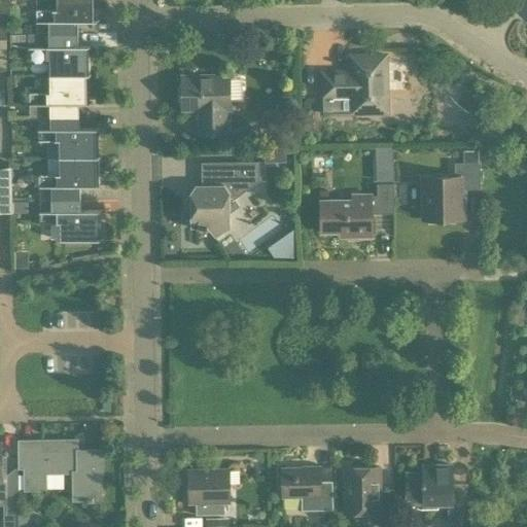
[(97,0),(56,0),(56,10),(37,10),(37,23),(24,23),(24,28),(14,29),(15,37),(29,36),(77,36),(77,22),(97,22),(97,0)]
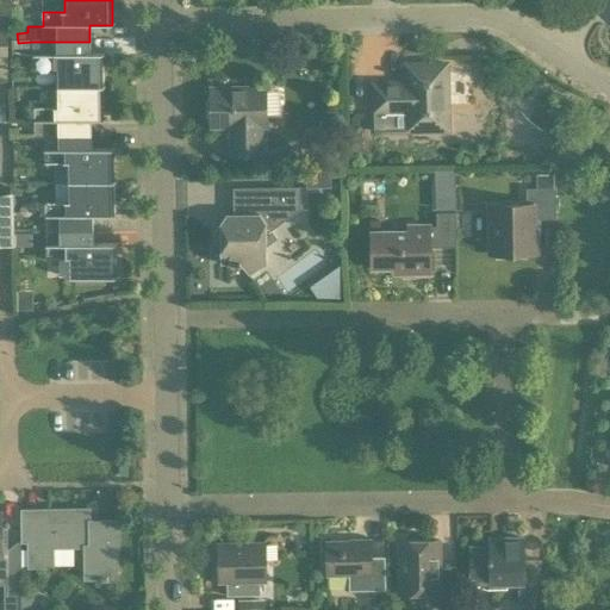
[(11,2),(0,1),(0,14),(12,14),(11,2)]
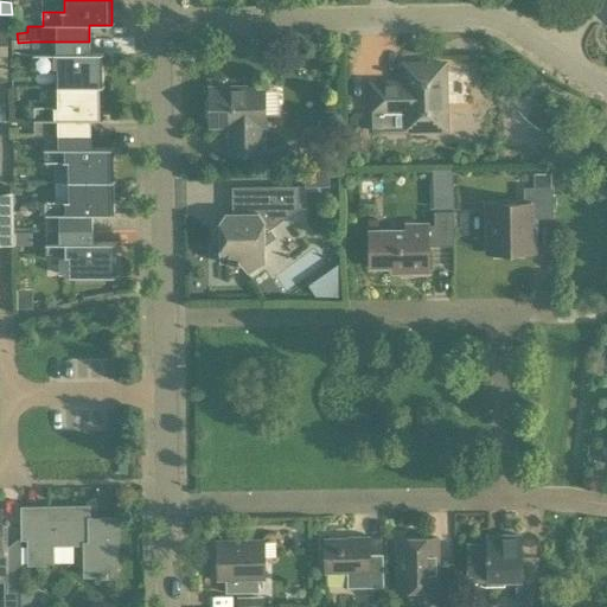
[(89,42),(33,42),(33,69),(58,69),(58,88),(102,88),(102,55),(89,55),(89,42)]
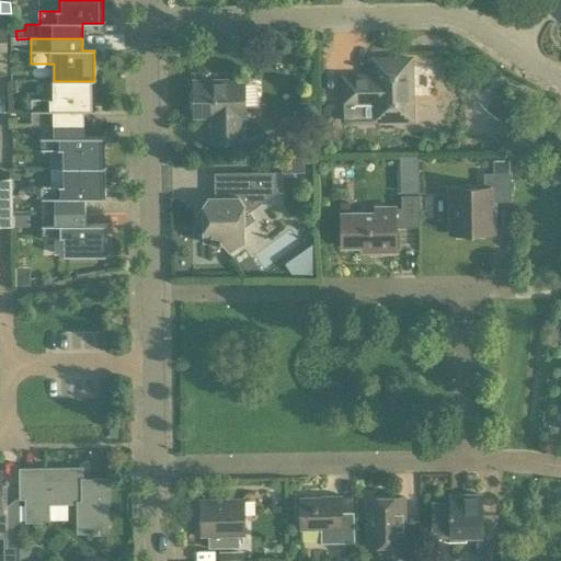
[(380,101),(380,119),(413,119),(412,57),(373,58),(374,77),(344,77),(344,102),(380,101)]
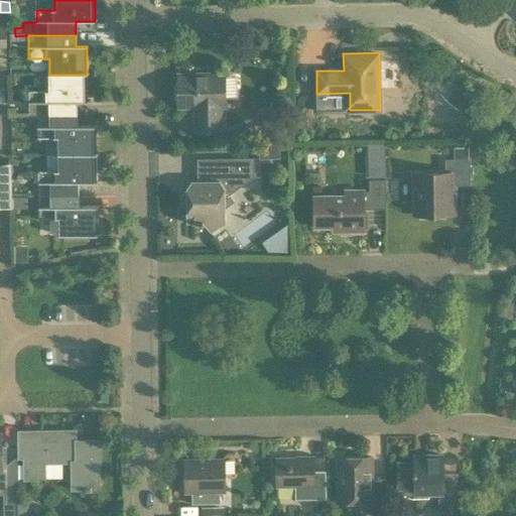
[(87,75),(49,75),(49,92),(29,92),(29,116),(36,115),(77,114),(77,103),(88,103),(87,75)]
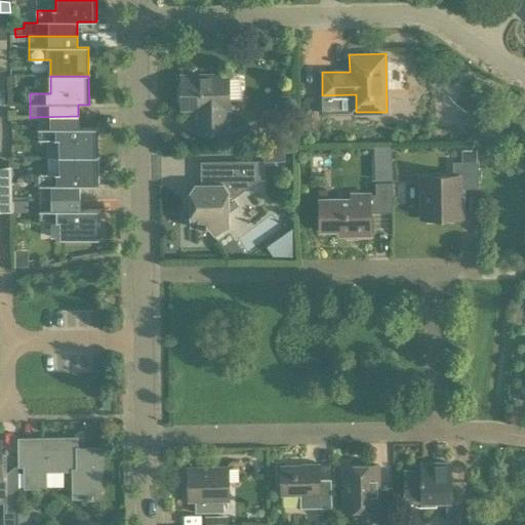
[(225,133),(225,109),(230,109),(229,76),(182,77),(183,110),(200,110),(200,134),(225,133)]
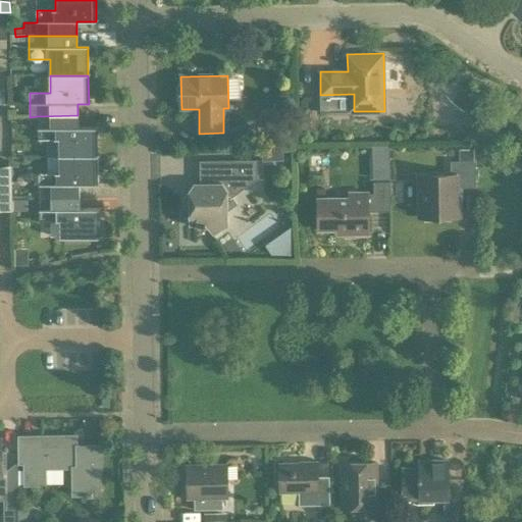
[(77,115),(37,116),(38,128),(38,141),(58,141),(59,157),(98,156),(98,127),(77,127),(77,115)]
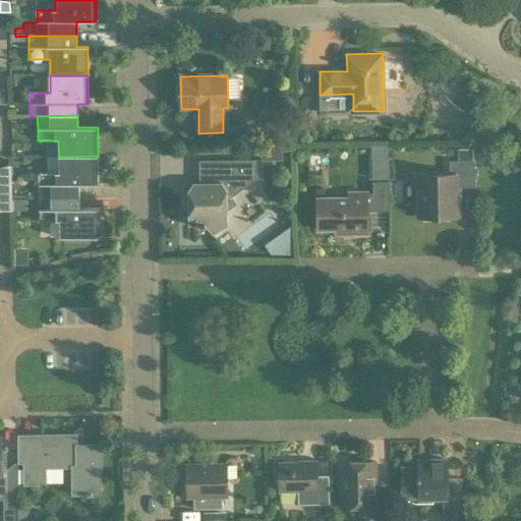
[(371,147),(371,163),(388,162),(388,146),(371,147)]
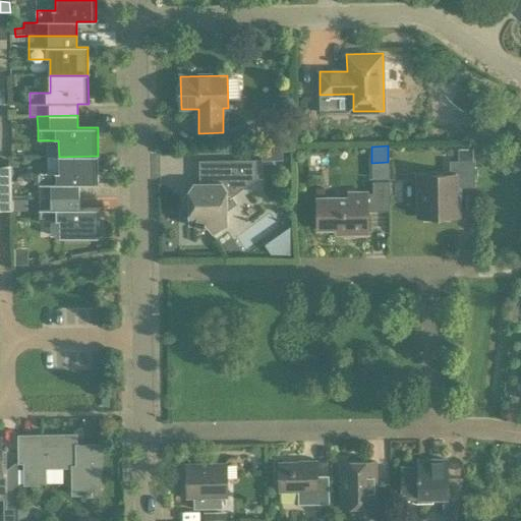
[(282,160),(282,151),(262,152),(262,161),(282,160)]
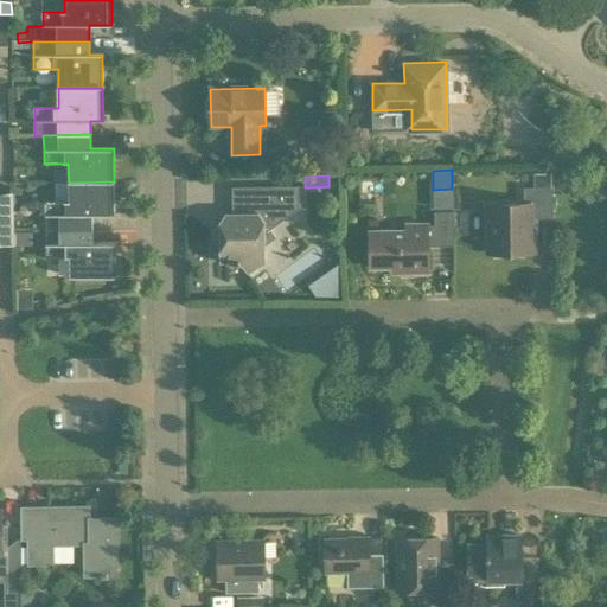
[(114,181),(69,183),(69,202),(45,202),(45,231),(93,230),(91,216),(114,216),(114,181)]
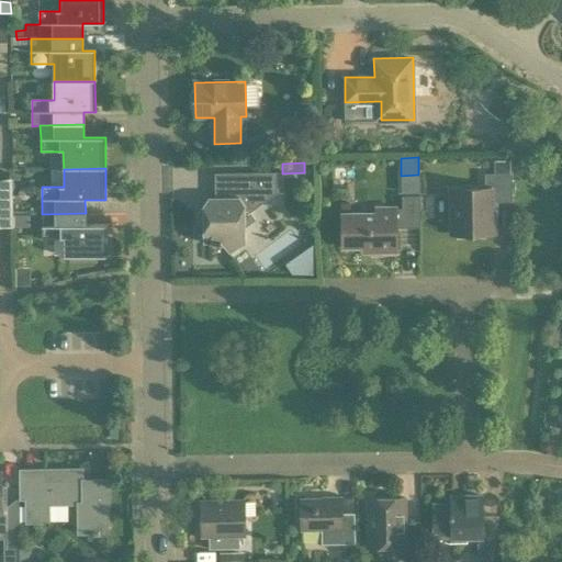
[(214,175),(214,198),(209,198),(197,215),(203,220),(203,244),(218,244),(220,246),(223,244),(229,255),(246,244),(246,227),(256,220),(251,213),(277,194),(277,172),(214,175)]
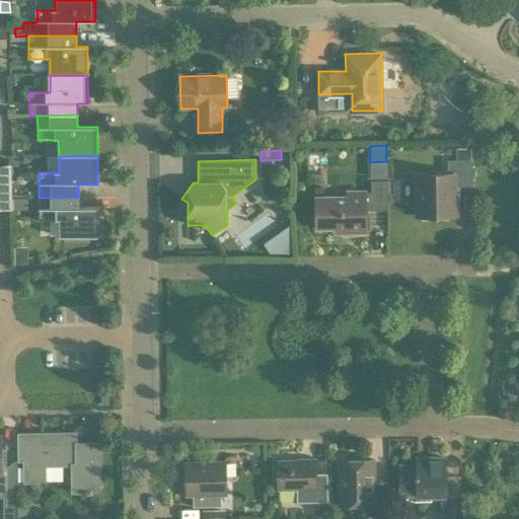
[(473,160),(456,160),(448,160),(448,173),(416,174),(417,215),(458,215),(457,186),(474,186),(473,160)]
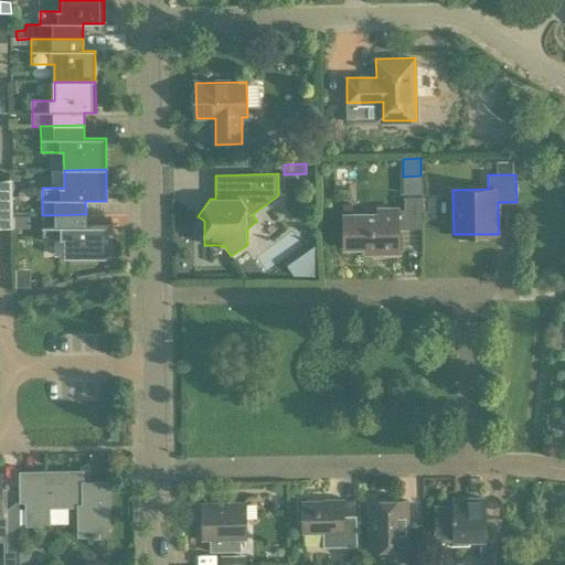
[(0,228),(12,228),(12,181),(0,182),(0,228)]
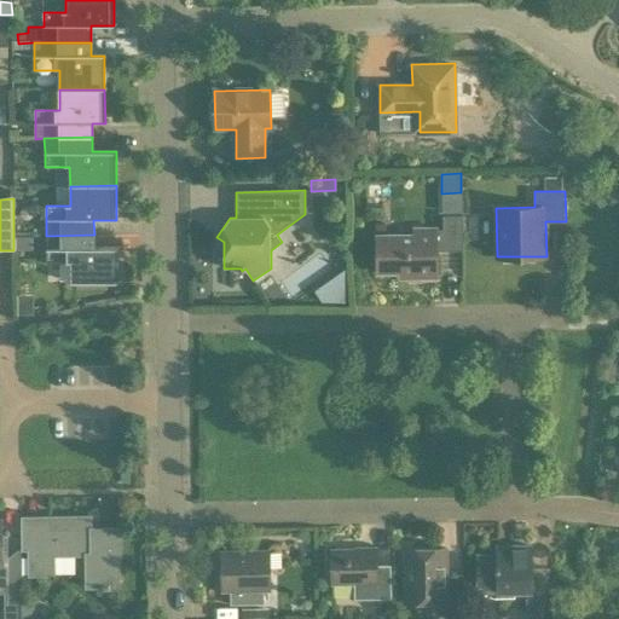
[(444,215),(444,227),(415,227),(415,235),(377,235),(377,272),(412,272),(412,278),(437,278),(435,250),(463,250),(463,215),(444,215)]
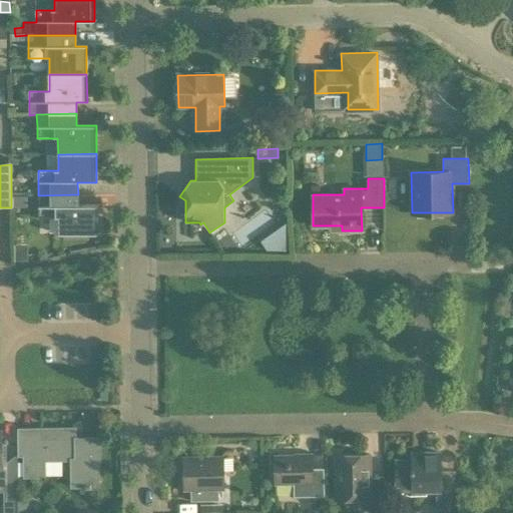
[(78,194),(38,195),(38,218),(59,217),(59,234),(97,234),(97,205),(78,206),(78,194)]
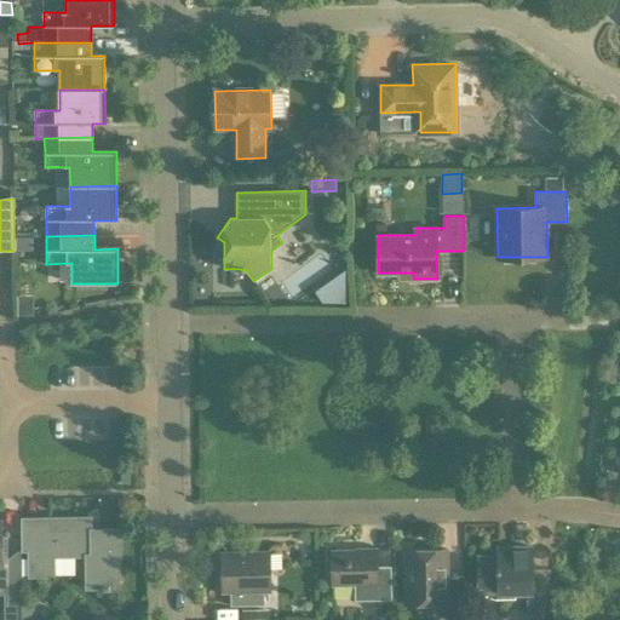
[(30,237),(15,237),(15,250),(28,250),(30,250),(30,237)]
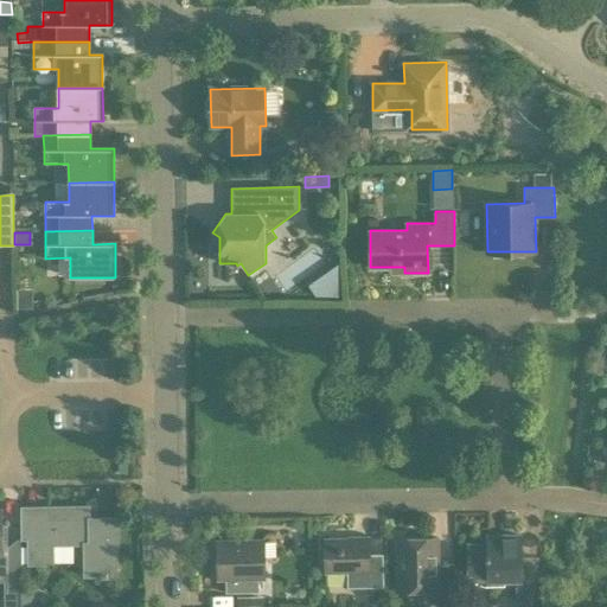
[(0,509),(0,582),(19,582),(19,548),(1,548),(1,510),(0,509)]
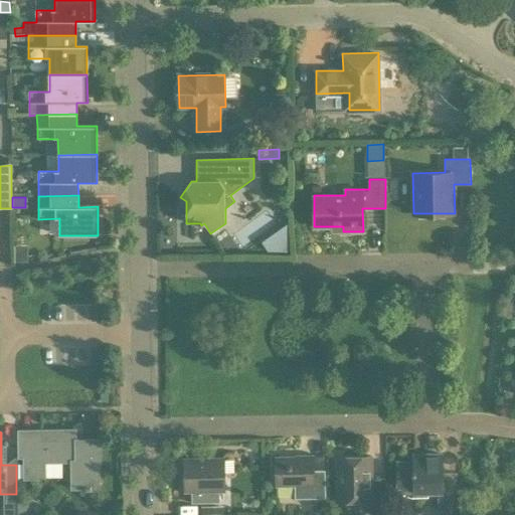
[(84,489),(84,492),(99,491),(98,440),(74,441),(74,443),(40,444),(40,432),(18,433),(18,459),(23,459),(23,480),(44,480),(44,463),(70,463),(71,489),(84,489)]
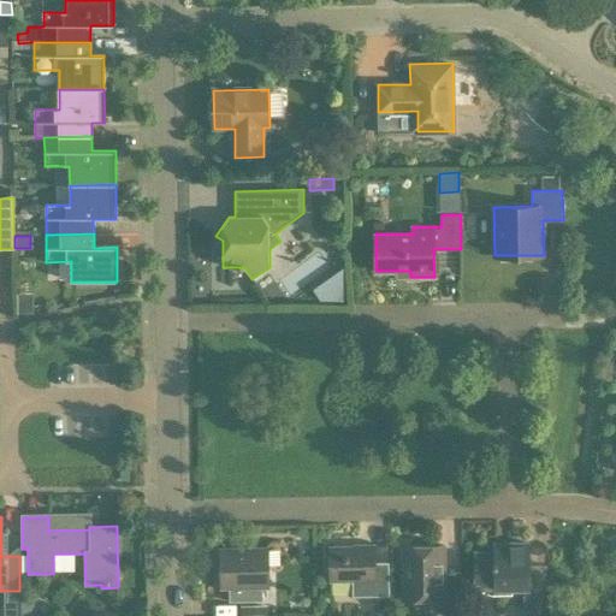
[(508,551),(475,552),(477,584),(497,582),(497,587),(529,587),(528,543),(508,543),(508,551)]
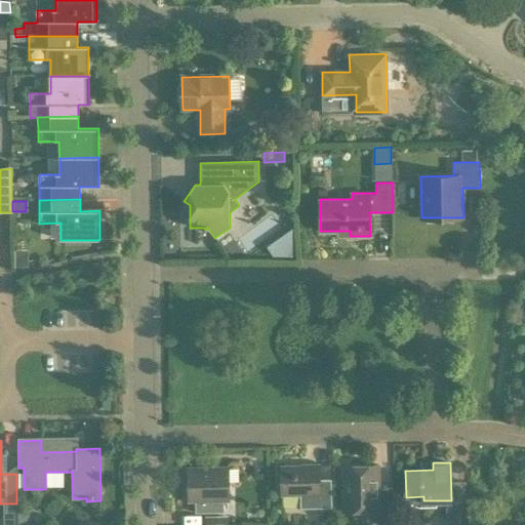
[(378,463),(345,465),(345,510),(378,510),(378,513),(394,512),(393,487),(378,487),(378,463)]
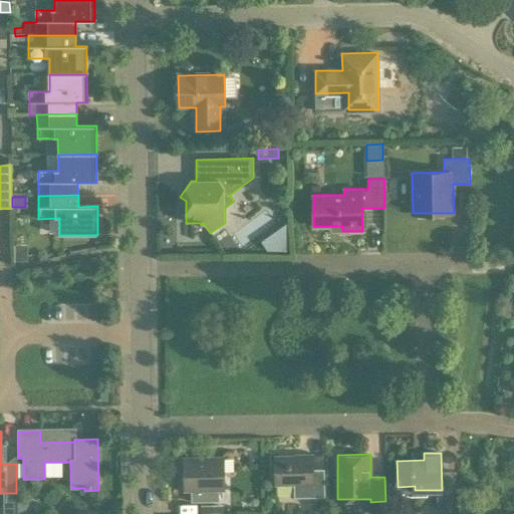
[(294,497),(314,496),(324,496),(324,469),(313,469),(313,455),(275,456),(275,484),(294,483),(294,497)]
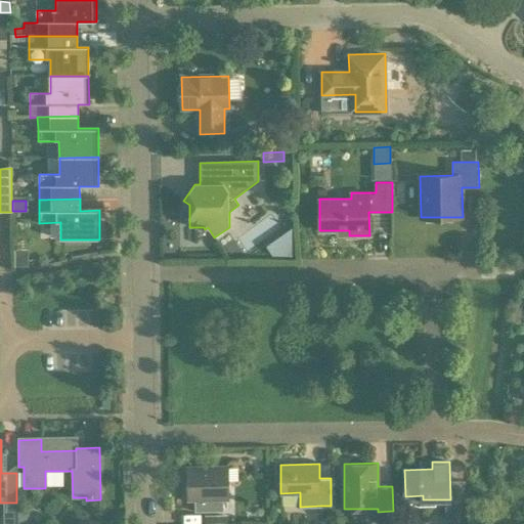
[(223,510),(223,498),(228,498),(228,467),(187,467),(187,499),(195,498),(195,511),(223,510)]
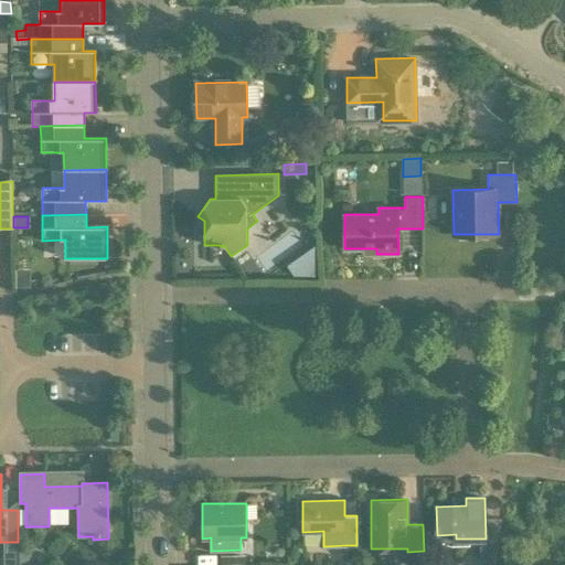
[(493,564),(497,550),(498,544),(480,544),(480,564),(493,564)]
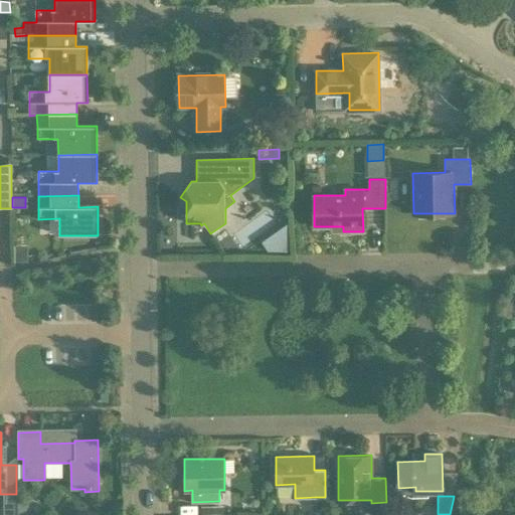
[(16,502),(16,514),(28,514),(29,501),(16,502)]
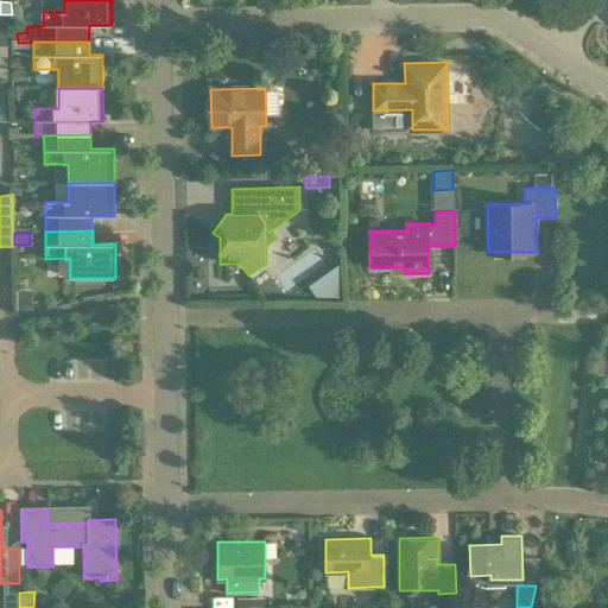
[(4,607),(19,607),(19,593),(4,593),(4,607)]
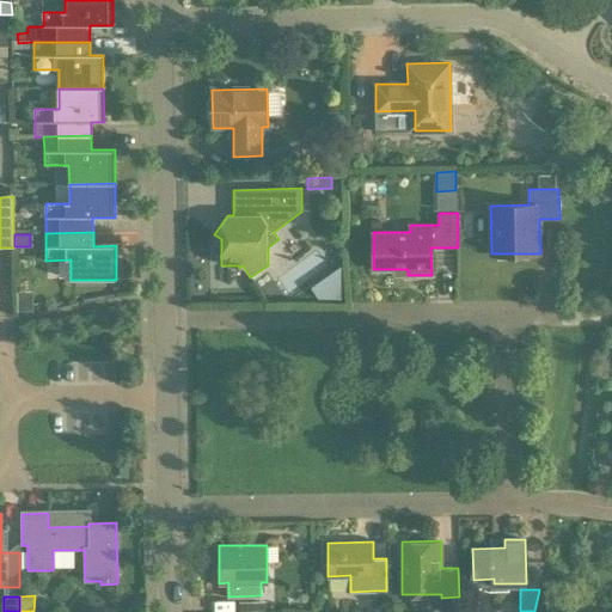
[(585,599),(581,611),(599,611),(601,603),(585,599)]
